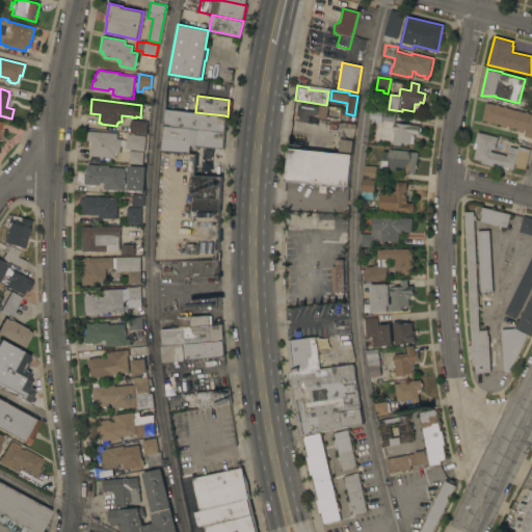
[(531,137),(524,135),(525,130),(522,129),(521,131),(517,130),(517,128),(506,125),(505,127),(501,126),(502,124),(491,122),(490,124),(487,123),(487,121),(482,120),(487,103),(503,107),(503,105),(507,106),(507,107),(525,112),(525,111),(529,112),(528,113),(531,113),(531,137)]
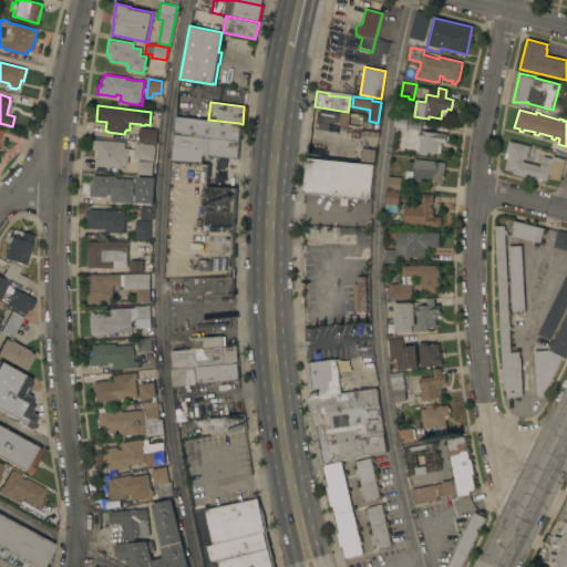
[(350,112),(348,126),(339,125),(341,111),(348,112),(350,112)]
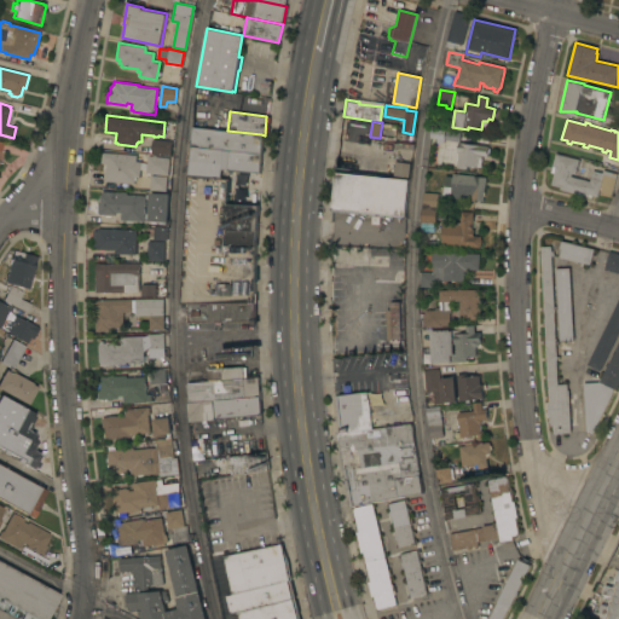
[(261,134),(260,173),(221,169),(220,178),(189,177),(192,127),(227,131),(261,134)]
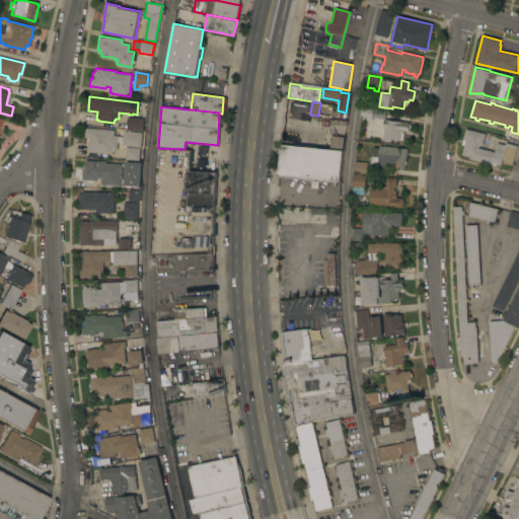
[(144,119),(142,131),(126,129),(128,117),(144,119)]
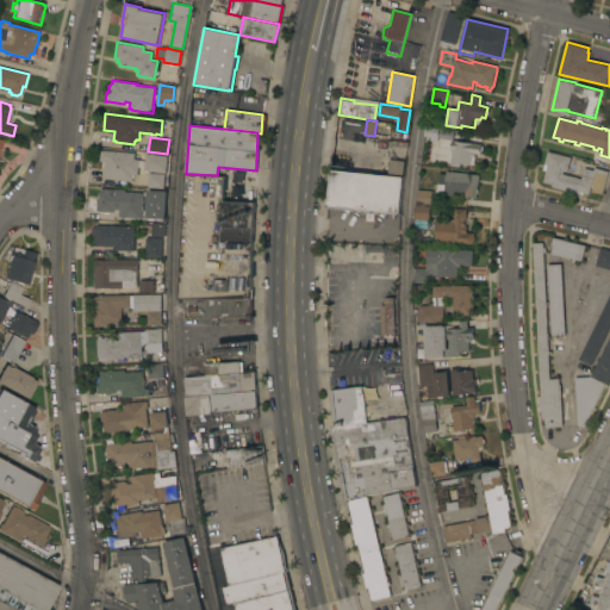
[(481,144),(481,145),(483,147),(481,153),(480,151),(480,154),(475,153),(474,165),(461,163),(460,166),(450,165),(452,150),(450,150),(452,139),(481,144)]
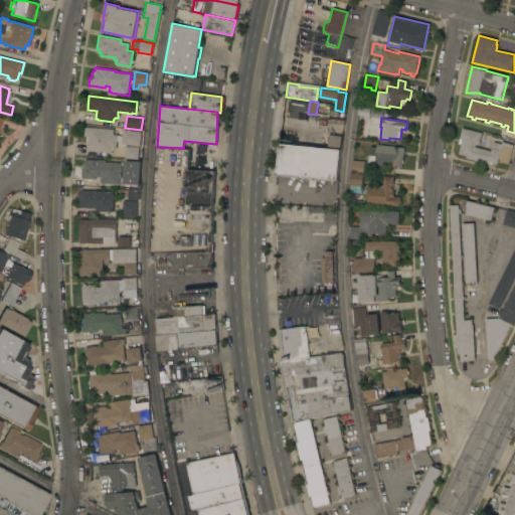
[(127,130),(127,129),(130,129),(130,130),(141,131),(140,146),(121,144),(121,146),(116,146),(116,148),(112,147),(112,153),(87,151),(88,136),(83,135),(84,127),(113,129),(113,134),(122,135),(123,130),(127,130)]
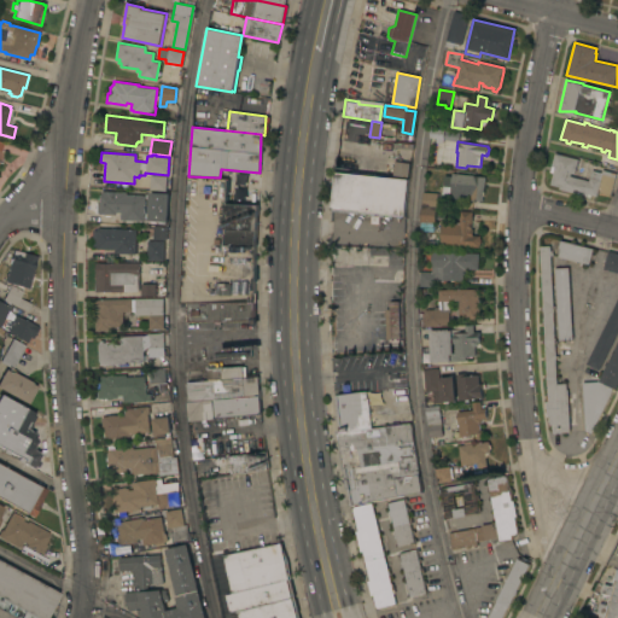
[(610,196),(598,192),(596,196),(588,193),(587,196),(559,188),(559,186),(551,184),(553,173),(549,172),(554,153),(578,159),(575,174),(571,173),(570,175),(589,181),(592,170),(601,173),(602,170),(616,174),(610,196)]
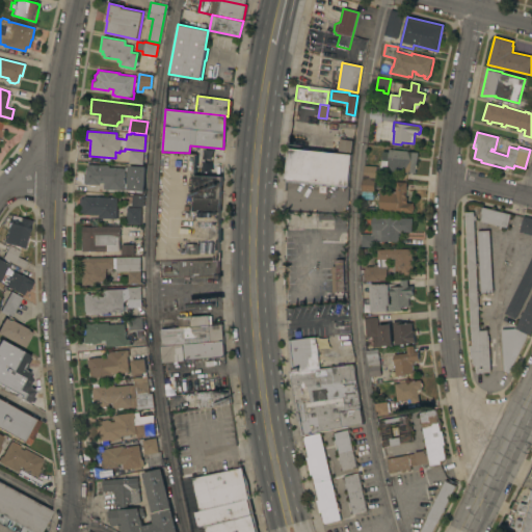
[(352,140),(350,153),(338,151),(339,138),(352,140)]
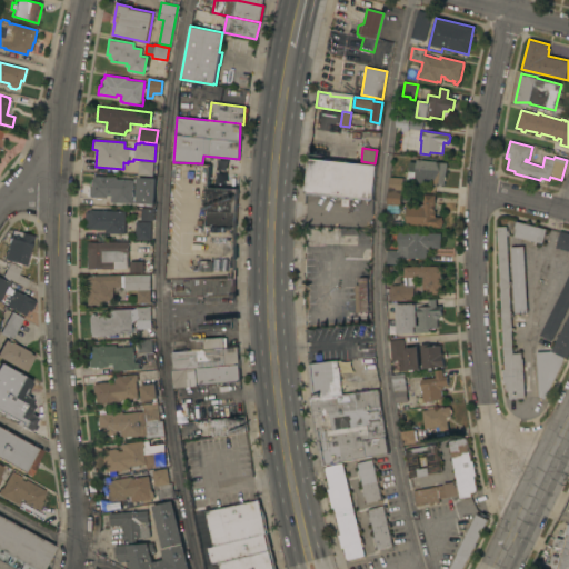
[(372,199),(370,198),(370,201),(367,201),(367,198),(361,198),(361,200),(358,200),(358,197),(353,197),(353,199),(350,199),(350,197),(346,196),(346,198),(342,198),(342,196),(338,196),(338,198),(333,198),(335,195),(331,195),(331,197),(307,195),(307,191),(306,191),(309,158),(376,165),(372,199)]
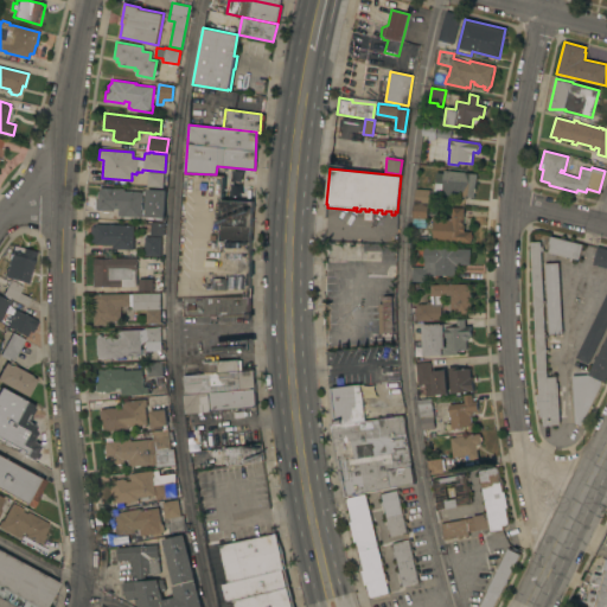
[(465,172),(477,173),(475,183),(474,183),(473,197),(462,196),(462,191),(453,191),(453,196),(441,195),(441,193),(434,193),(436,172),(443,173),(443,170),(465,172)]
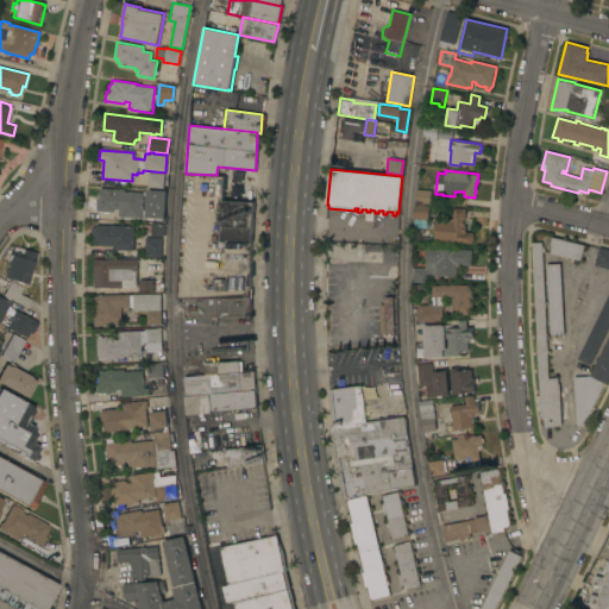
[(163,174),(163,188),(148,187),(148,173),(163,174)]
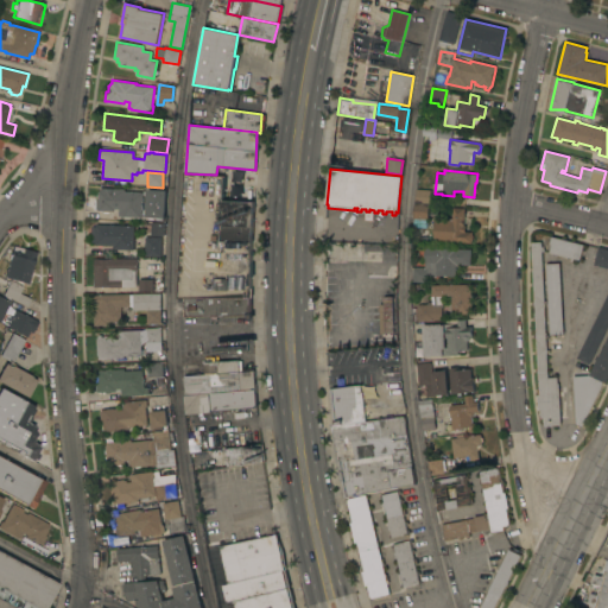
[(223,176),(222,201),(253,201),(251,297),(184,298),(178,298),(185,173),(216,175),(223,176)]
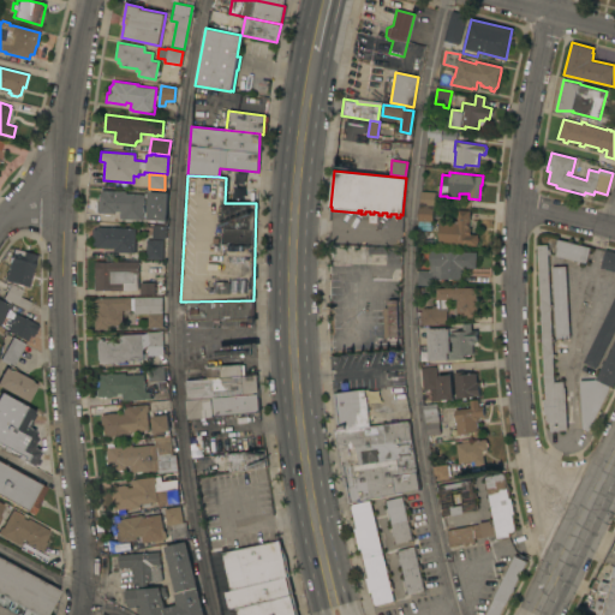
[(144,195),(143,213),(144,213),(144,220),(119,219),(119,212),(115,212),(115,214),(111,213),(111,215),(105,215),(105,213),(99,213),(99,212),(95,212),(96,202),(99,202),(100,193),(101,193),(101,190),(126,191),(126,193),(144,195)]
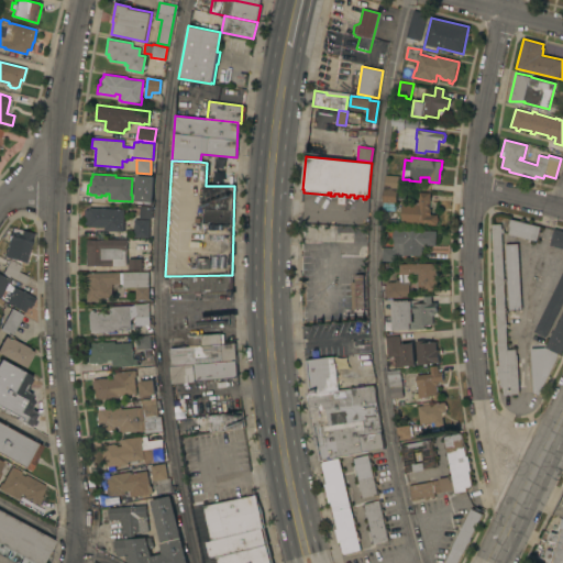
[(152,201),(143,201),(143,202),(139,202),(139,201),(134,201),(134,198),(133,198),(133,194),(134,194),(135,175),(153,176),(152,201)]
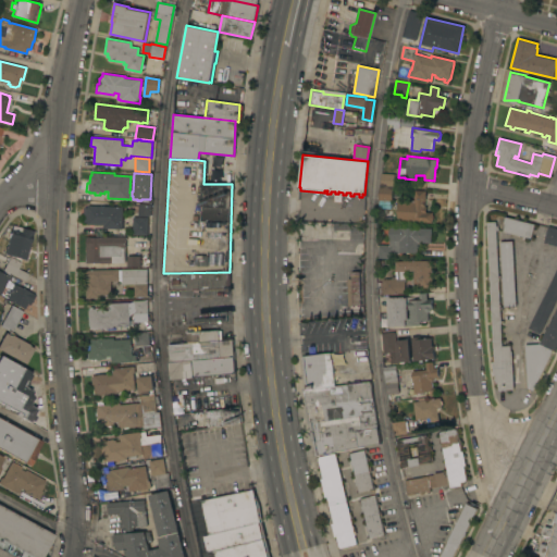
[(394,187),(393,187),(392,201),(391,201),(391,208),(379,208),(379,200),(378,200),(379,186),(380,186),(381,173),(394,174),(394,187)]
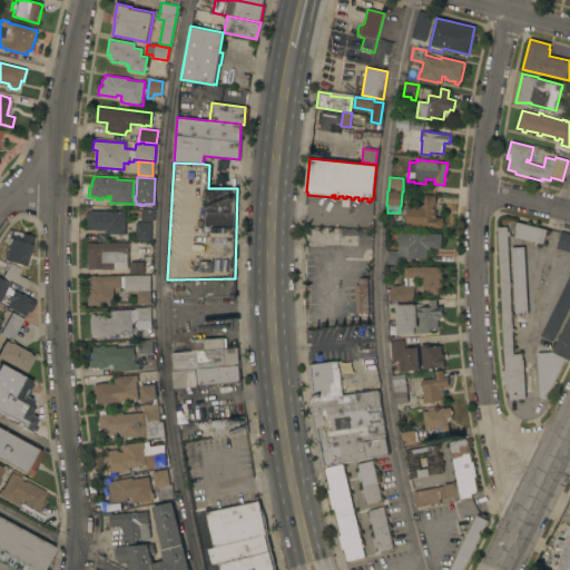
[(434,212),(436,212),(436,217),(442,217),(442,219),(443,219),(443,225),(442,225),(442,227),(406,226),(408,206),(424,207),(424,194),(435,195),(434,212)]
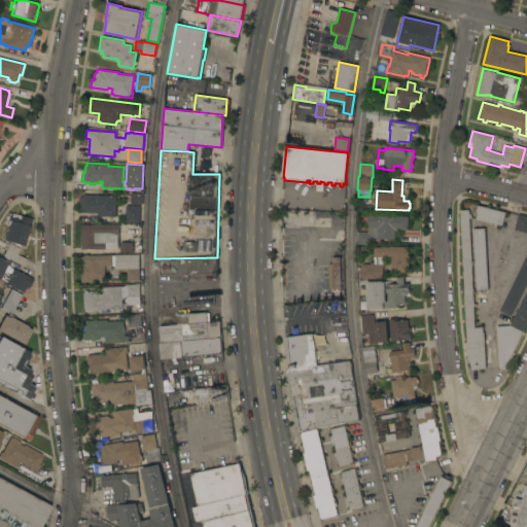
[(130,205),(130,194),(141,194),(141,205),(130,205)]
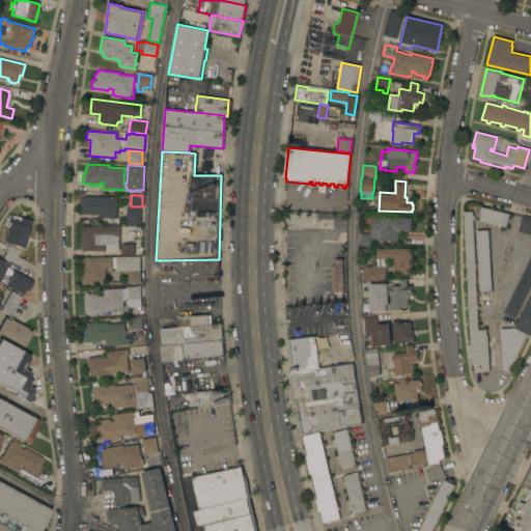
[(83,212),(79,212),(80,198),(84,198),(84,196),(116,197),(116,204),(121,204),(121,212),(116,212),(116,218),(99,217),(99,214),(83,214),(83,212)]
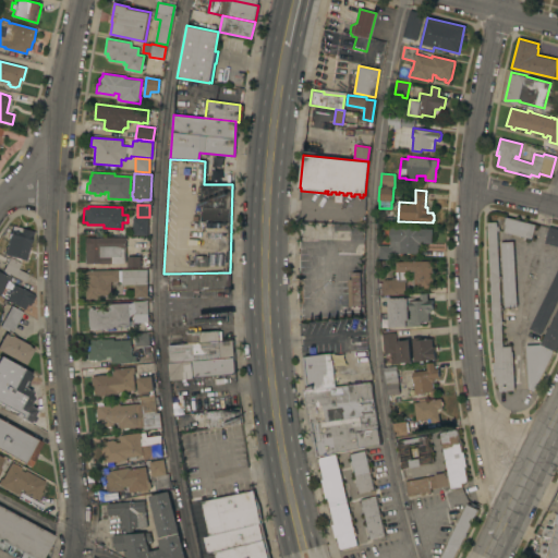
[(535,225),(532,239),(504,231),(506,225),(502,223),(502,220),(505,221),(506,217),(535,225)]
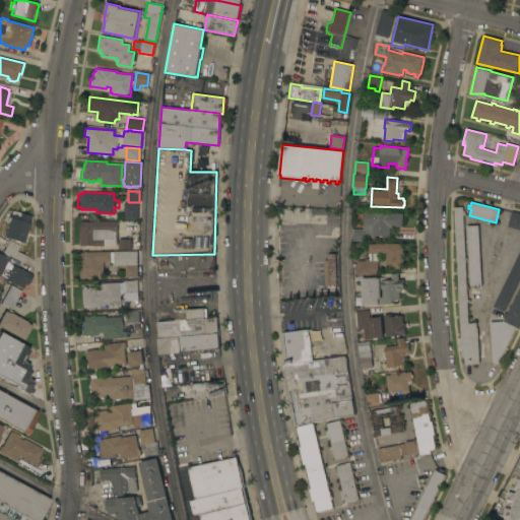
[(123,203),(136,203),(136,219),(123,219),(123,203)]
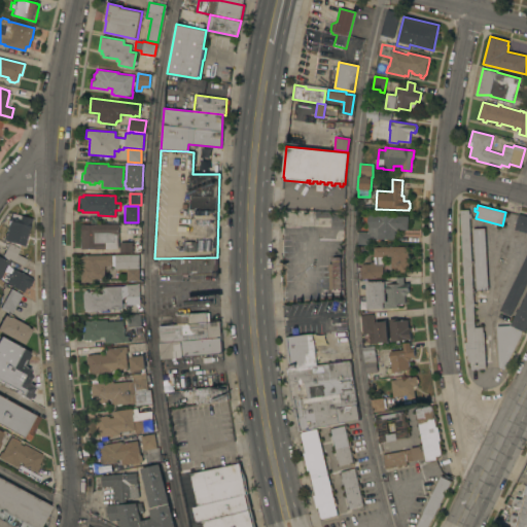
[(475,327),(483,326),(485,369),(471,369),(470,363),(467,363),(467,358),(466,358),(465,337),(467,337),(466,322),(464,322),(464,318),(466,318),(465,307),(463,307),(463,304),(465,304),(464,292),(462,292),(462,289),(464,289),(464,278),(462,278),(462,275),(464,274),(463,265),(461,265),(461,260),(463,260),(462,248),(461,248),(460,245),(462,244),(462,235),(460,235),(460,232),(462,232),(461,218),(459,218),(459,215),(461,215),(460,210),(468,210),(475,327)]
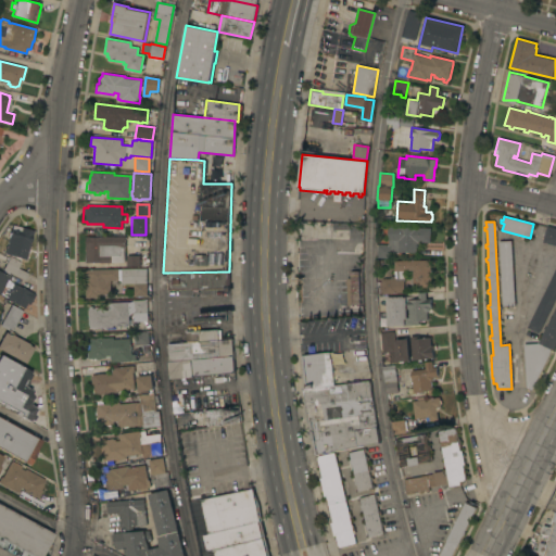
[(12,225),(34,230),(26,258),(4,253),(12,225)]
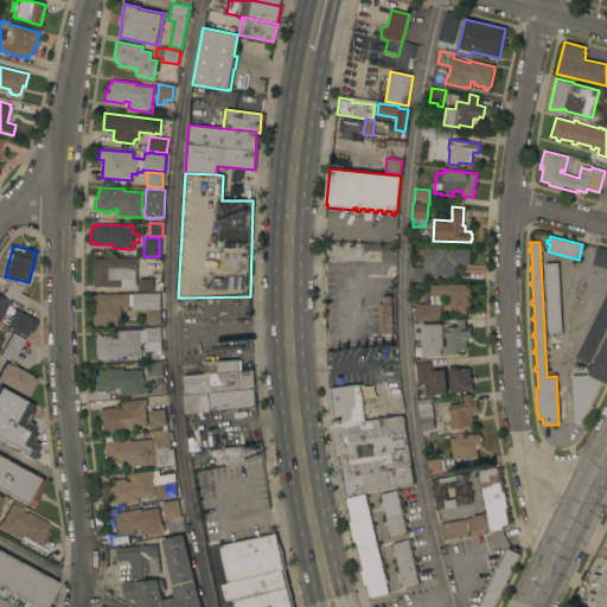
[(459,264),(459,269),(454,269),(454,275),(435,275),(435,274),(428,274),(427,281),(411,281),(413,267),(423,267),(425,247),(470,249),(470,264),(459,264)]
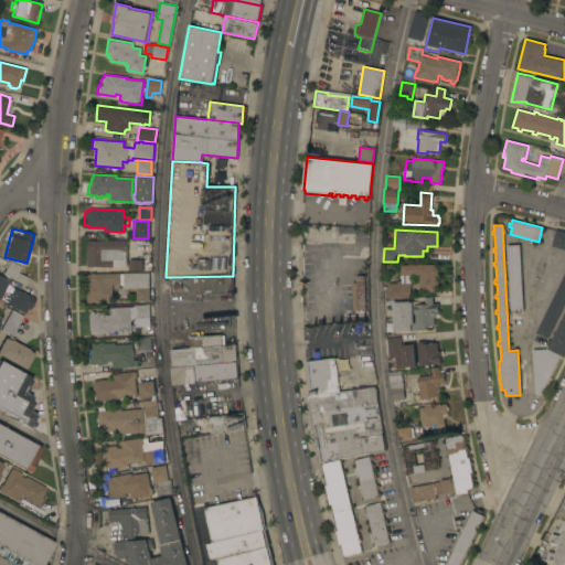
[(564,348),(562,355),(561,354),(540,396),(534,394),(532,350),(546,349),(564,310),(564,249),(551,246),(555,230),(564,232),(564,348)]
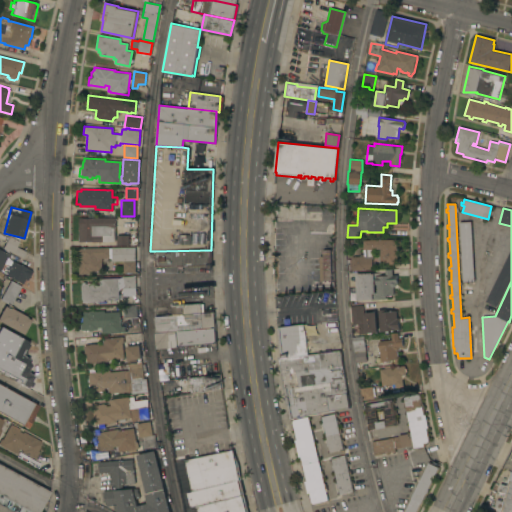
[(78,227),(79,227),(79,218),(115,217),(115,241),(78,241),(78,227)]
